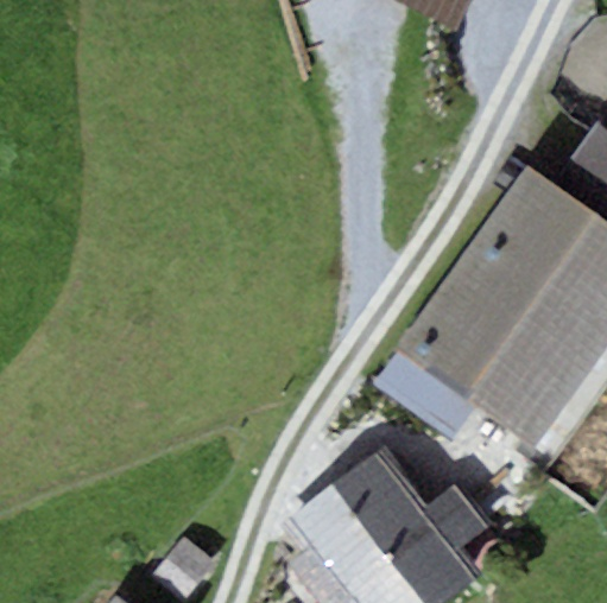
[(394,0),(453,29),(467,0),(394,0)]
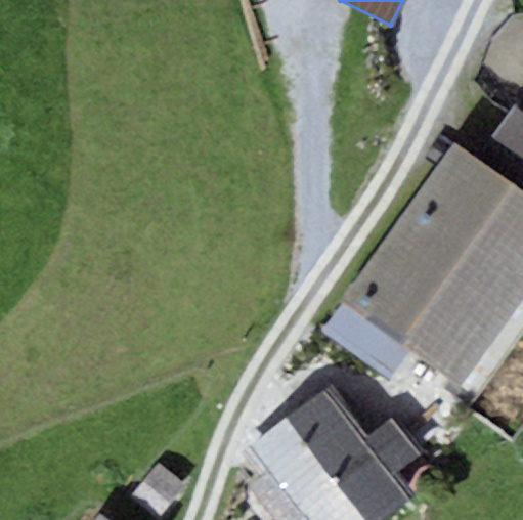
[(475,157),(522,190),(522,114),(512,105),(475,157)]
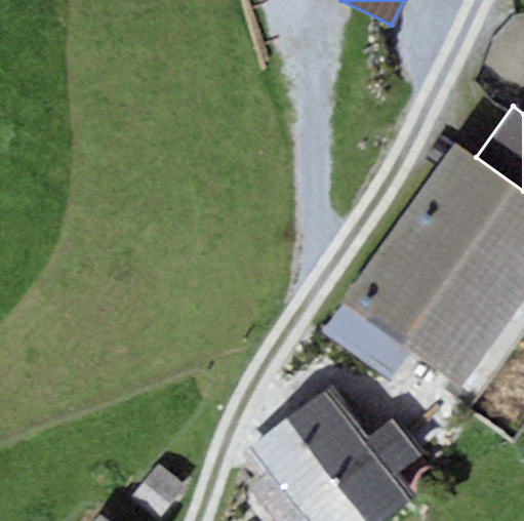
[(454,142),(340,301),(408,349),(458,385),(523,292),(523,265),(523,263),(523,191),(476,157),(454,142)]
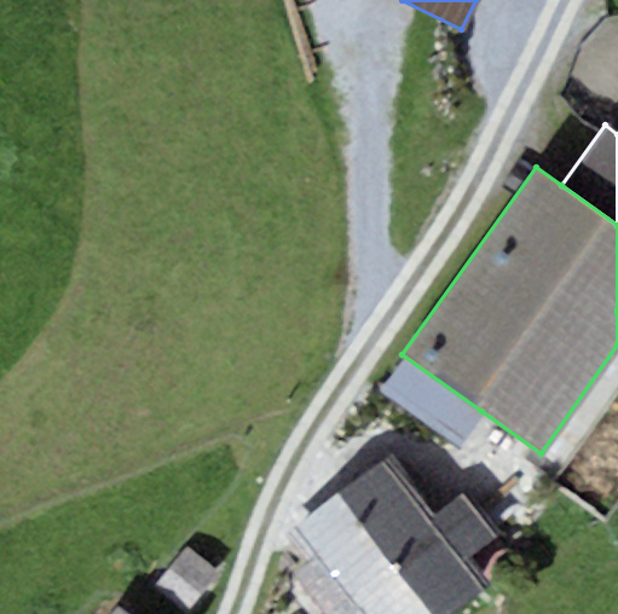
[(481,411),(402,354),(379,386),(458,442),(481,411)]
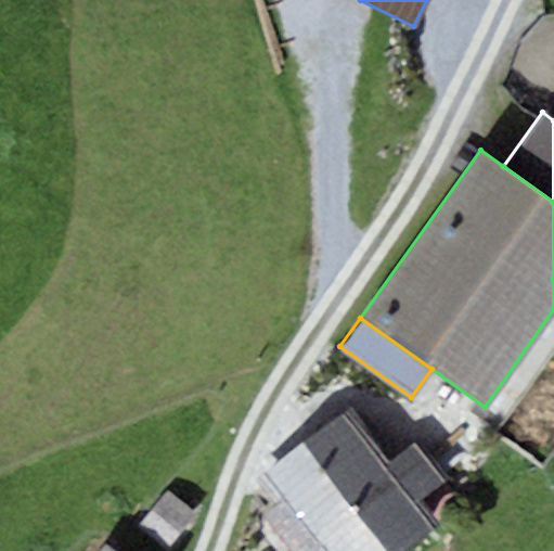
[(390,459),(351,407),(260,476),(278,499),(261,512),(291,550),(307,550),(313,547),(317,550),(401,550),(439,523),(421,498),(446,478),(415,439),(390,459)]
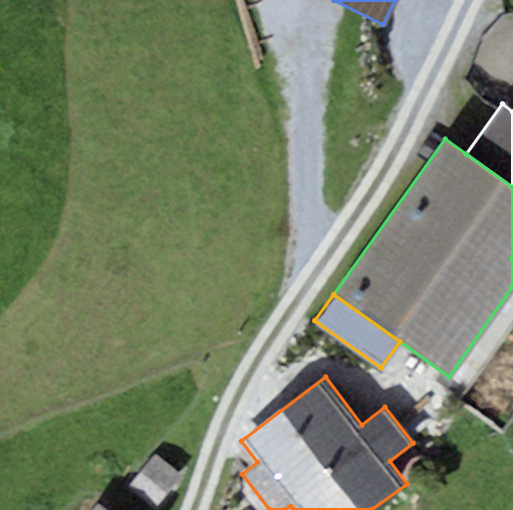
[(127,486),(151,505),(179,472),(156,452),(127,486)]
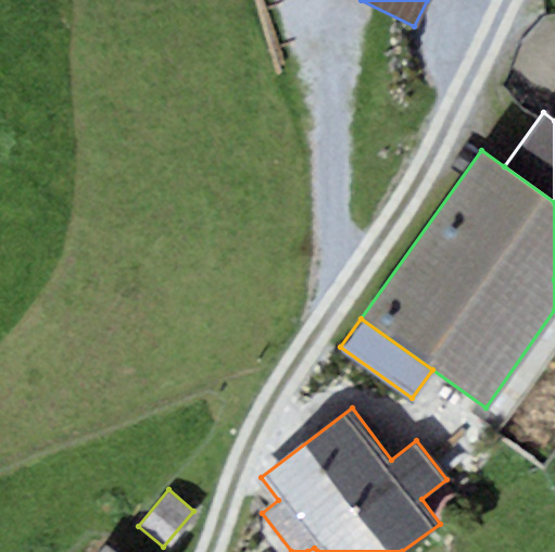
All buildings are outlined.
